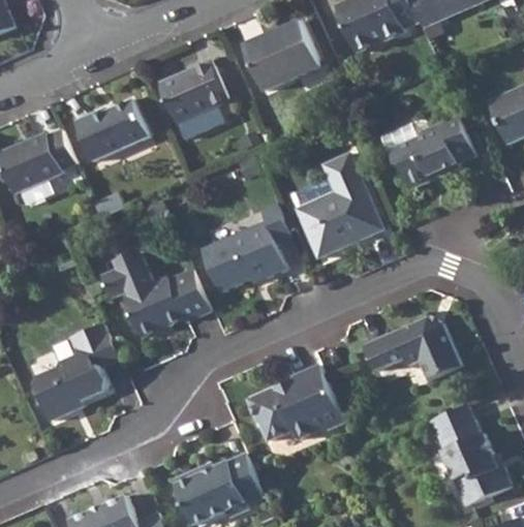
[(0,29),(13,24),(2,0),(0,0),(0,29)]
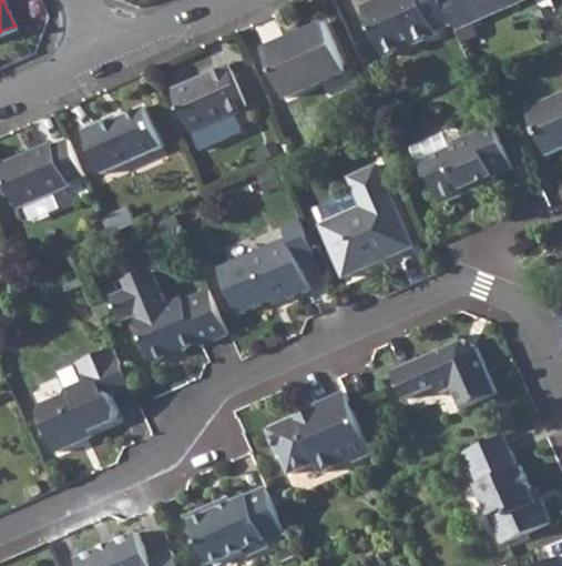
[(368,0),(360,3),(379,47),(409,34),(412,42),(433,33),(432,29),(450,21),(441,0),(368,0)]
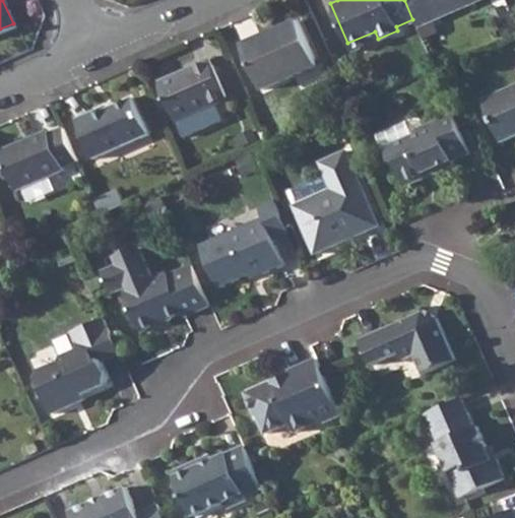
[(404,0),(412,19),(414,24),(469,0),(404,0)]
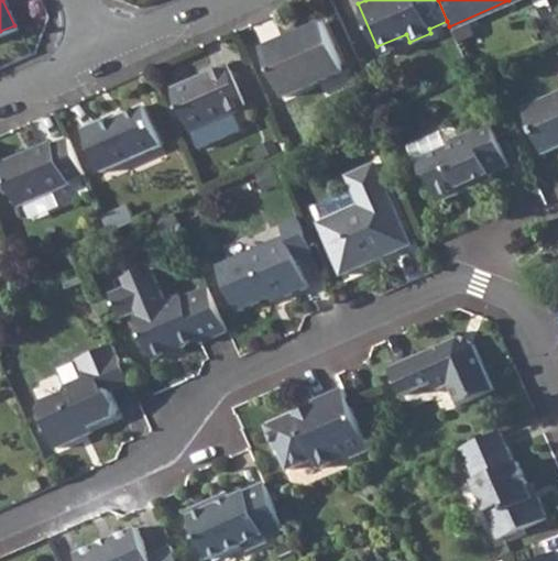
[(271,15),(252,23),(262,43),(280,34),(271,15)]
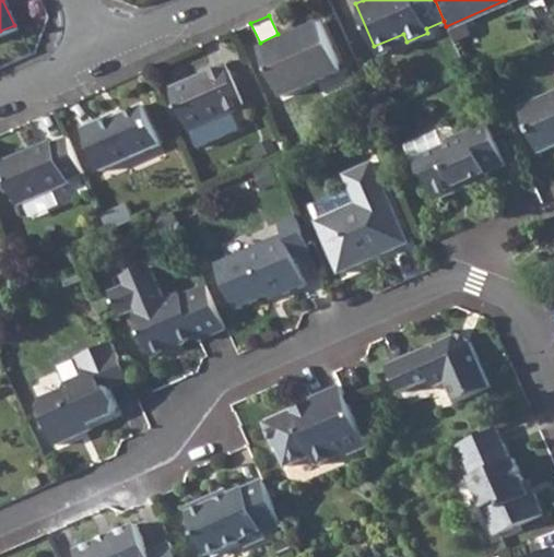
[(318,21),(259,46),(279,93),(338,68),(318,21)]
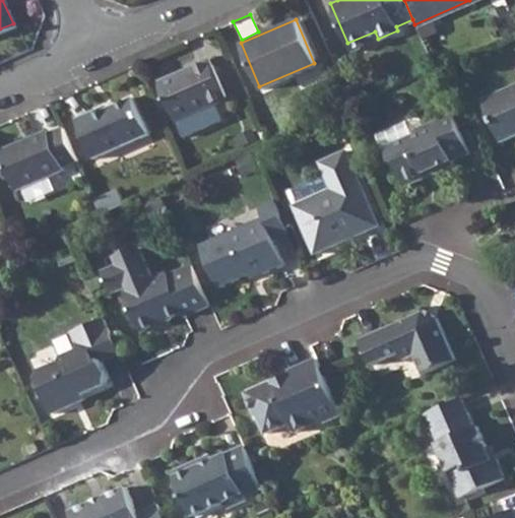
[(375,31),(347,43),(349,50),(378,39),(375,31)]
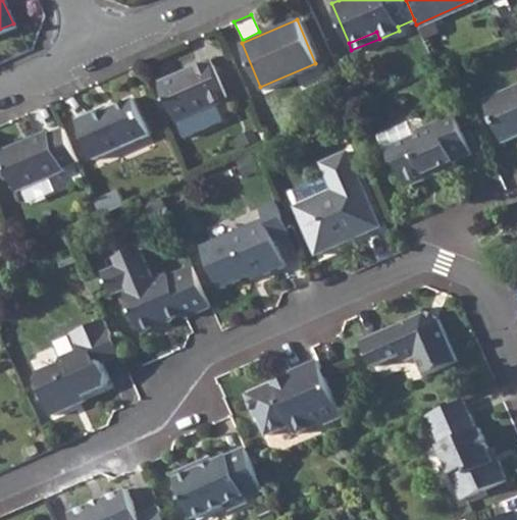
[(176,71),(156,80),(174,119),(225,98),(208,58),(191,65),(193,68),(177,73),(176,71)]
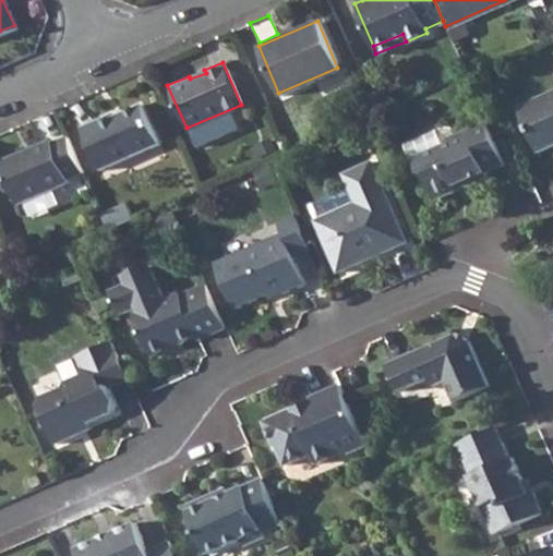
[(552,88),(513,107),(533,154),(552,144),(552,88)]
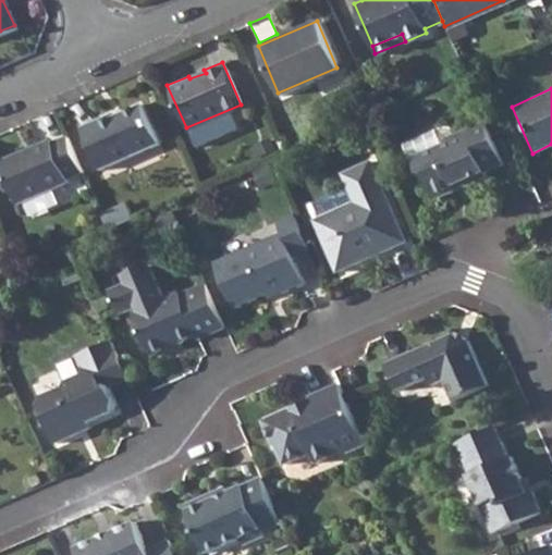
[(110,112),(77,126),(96,169),(155,144),(138,103),(111,114),(110,112)]
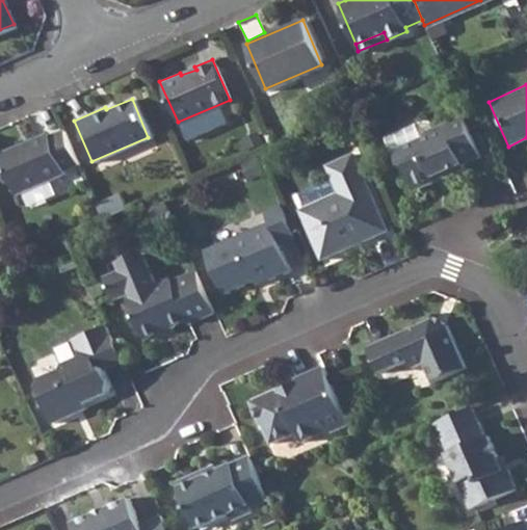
[(384,154),(388,153),(393,166),(398,167),(406,187),(415,189),(424,186),(427,179),(440,174),(442,179),(459,170),(456,164),(473,157),(455,120),(420,133),(418,139),(415,141),(407,125),(376,137),(384,154)]
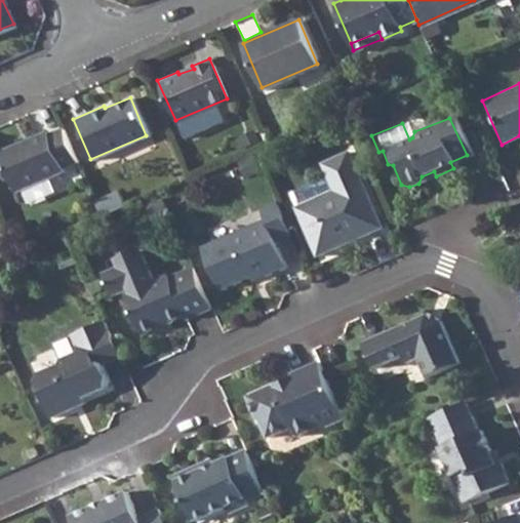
[(74,161),(60,128),(46,134),(45,130),(0,151),(0,159),(14,191),(63,170),(61,167),(74,161)]
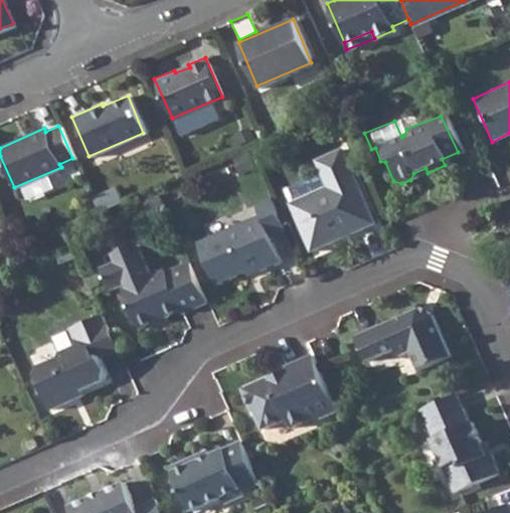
[(308,251),(331,241),(329,238),(332,237),(331,234),(334,233),(337,235),(339,234),(341,237),(373,224),(338,148),(311,160),(321,180),(324,179),(327,186),(288,203),(308,251)]
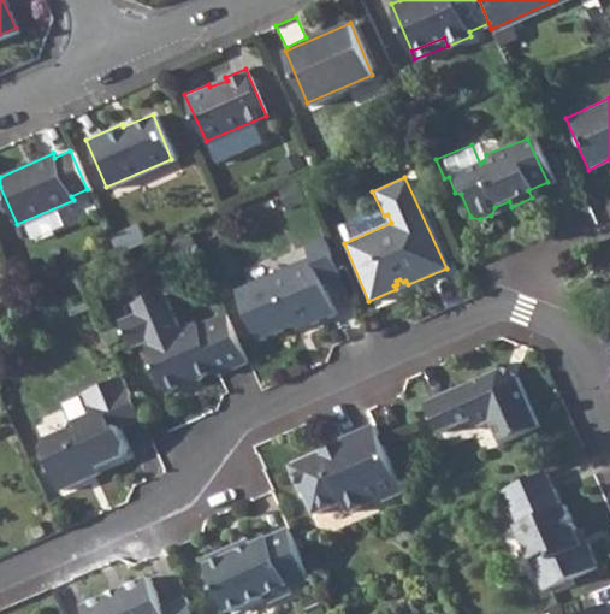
[(135,225),(107,237),(114,254),(142,242),(135,225)]
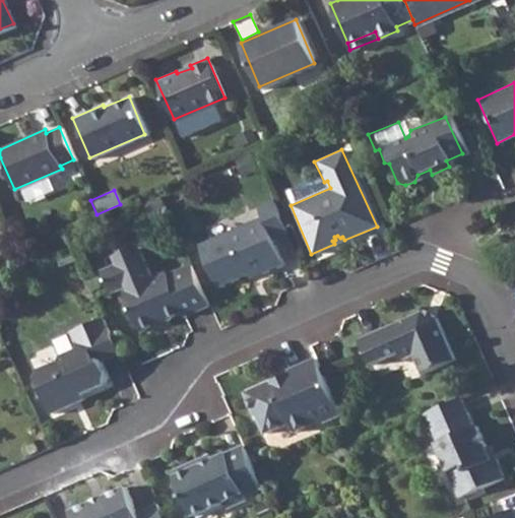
[(216,284),(247,272),(258,267),(260,272),(281,263),(271,239),(284,233),(270,199),(256,206),(260,216),(198,244),(216,284)]
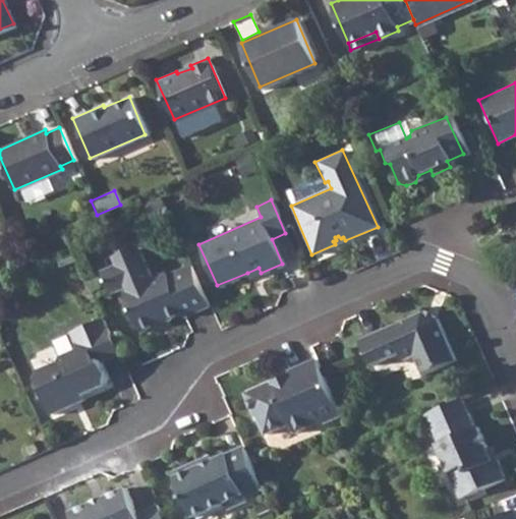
[(333,241),(335,244),(345,240),(343,237),(341,238),(338,236),(335,237),(336,240),(333,241)]
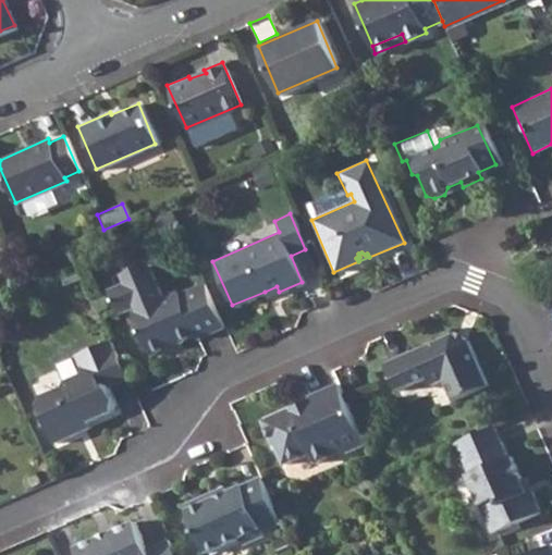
[(130,313),(147,355),(191,336),(193,338),(221,327),(208,296),(203,286),(175,298),(173,294),(158,300),(144,269),(118,280),(120,286),(103,294),(113,317),(130,310),(131,312),(130,313)]
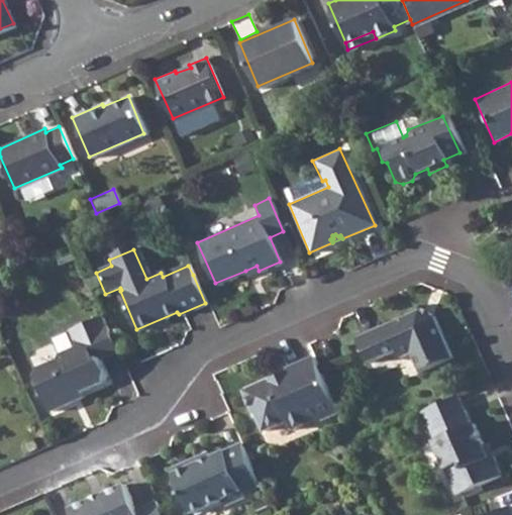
[(257,266),(245,271),(247,276),(259,271),(257,266)]
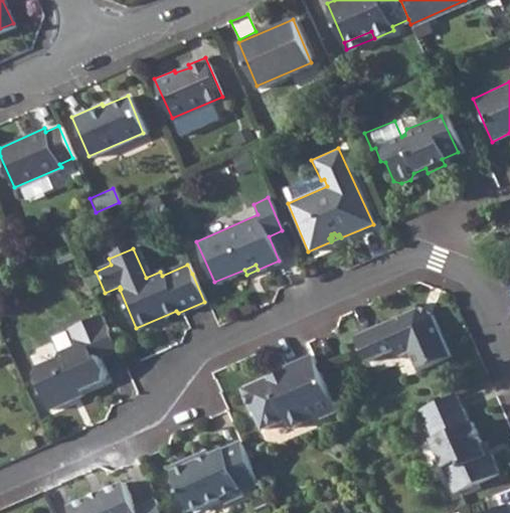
[(417,309),(355,335),(366,361),(393,349),(396,357),(407,351),(416,371),(449,357),(431,314),(417,309)]
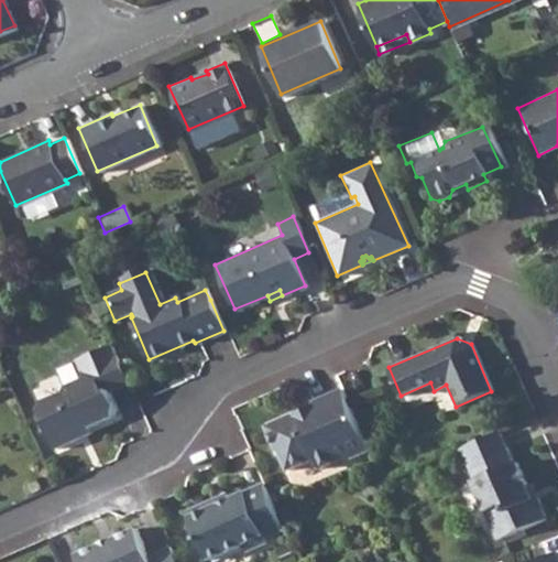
[(126,382),(108,344),(69,360),(77,380),(61,388),(59,391),(36,400),(33,408),(51,445),(69,438),(67,431),(107,414),(111,406),(105,390),(126,382)]
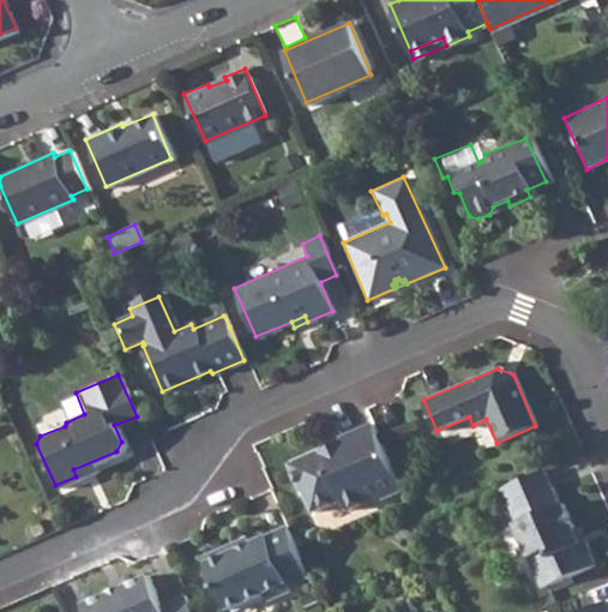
[(401,489),(372,423),(339,437),(342,444),(325,451),(323,449),(288,465),(300,491),(305,489),(313,510),(342,497),(347,507),(375,495),(378,498),(401,489)]
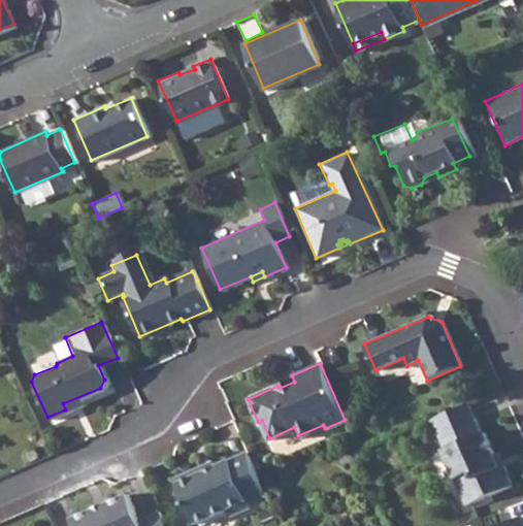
[(464,403),(429,419),(431,425),(443,450),(439,452),(463,505),(510,486),(500,465),(496,466),(482,433),(478,434),(467,408),(464,403)]
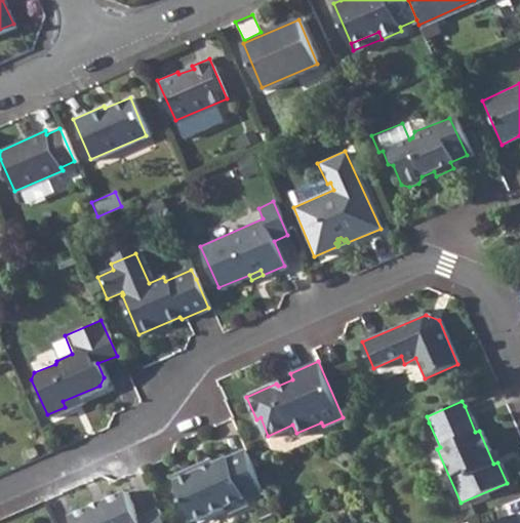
[(427,416),(415,420),(418,427),(429,423),(427,416)]
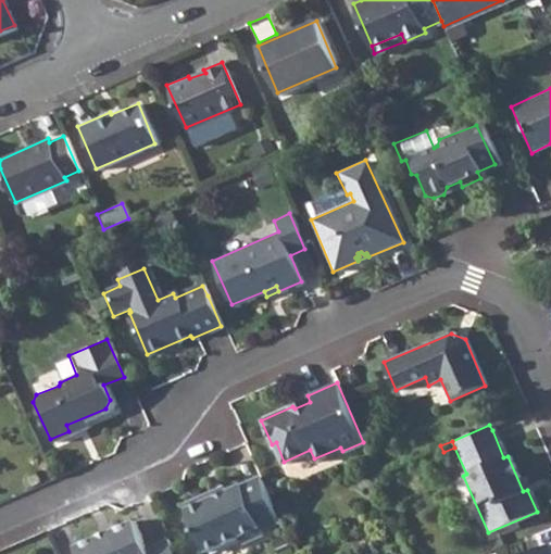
[(277,517),(259,475),(214,494),(212,488),(182,501),(202,550),(236,534),(239,542),(261,532),(259,526),(277,517)]
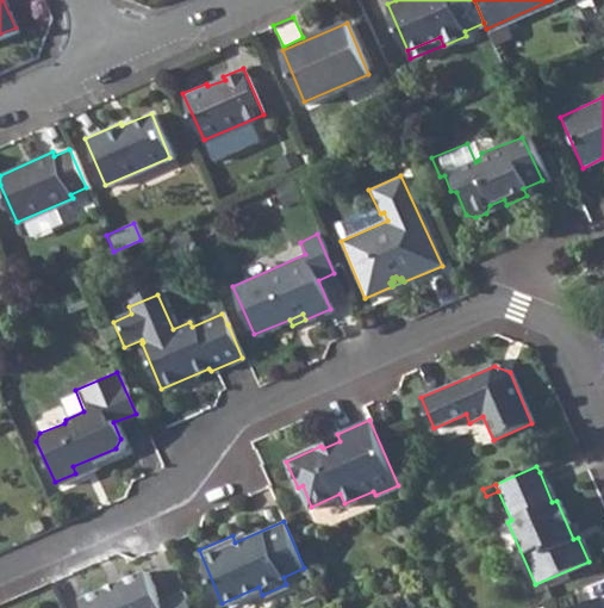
[(192,607),(184,589),(157,600),(144,569),(80,597),(83,607),(192,607)]
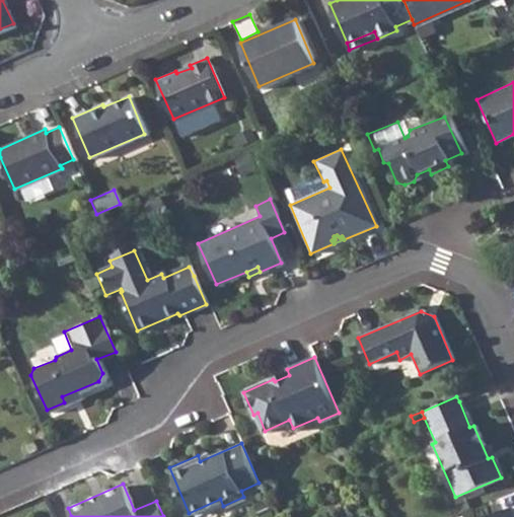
[(483,516),(513,516),(513,513),(510,505),(483,516)]
